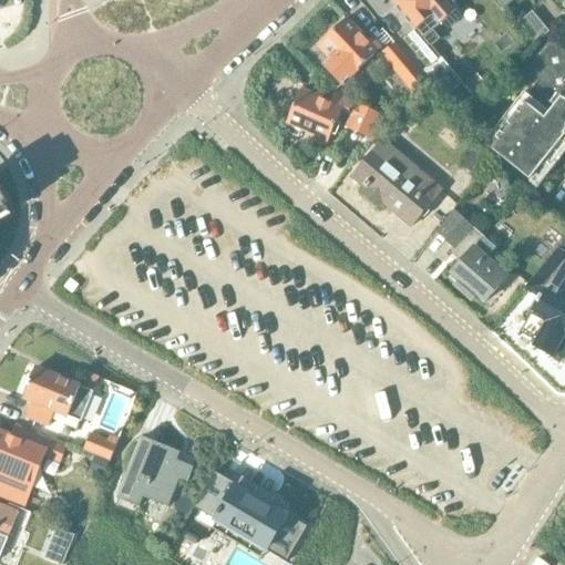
[(402,0),(397,6),(415,28),(403,38),(425,64),(420,70),(434,86),(434,85),(443,96),(461,80),(440,55),(430,44),(439,37),(434,31),(443,24),(440,21),(456,7),(452,2),(454,0),(402,0)]
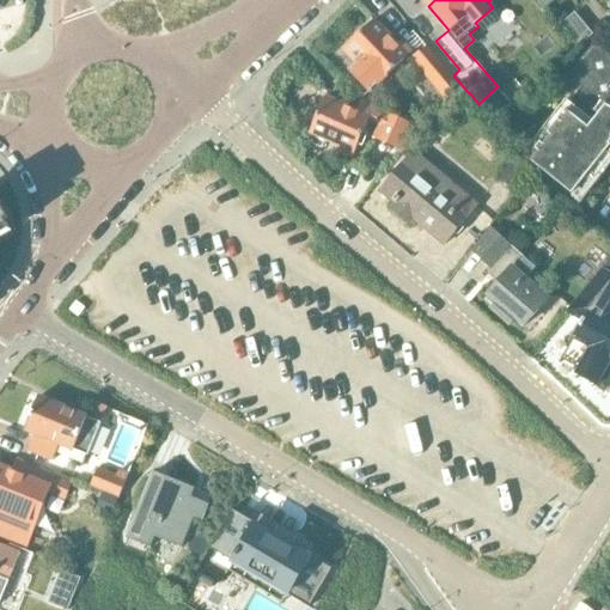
[(559,22),(572,37),(577,43),(592,31),(573,10),(559,22)]
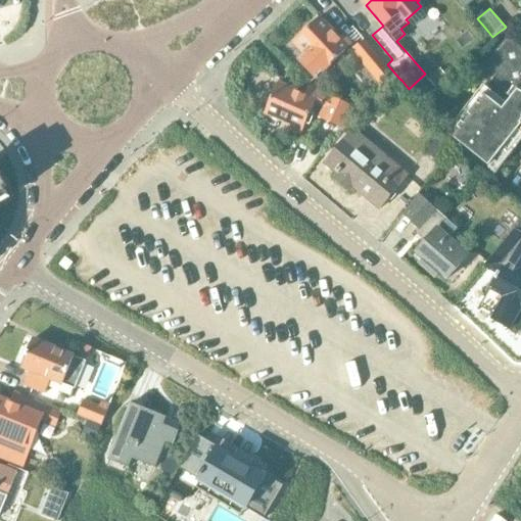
[(293,40),(303,52),(299,55),(298,54),(295,56),(315,78),(318,76),(316,74),(321,69),(322,72),(330,63),(329,62),(353,40),(345,31),(339,37),(319,15),(293,40)]
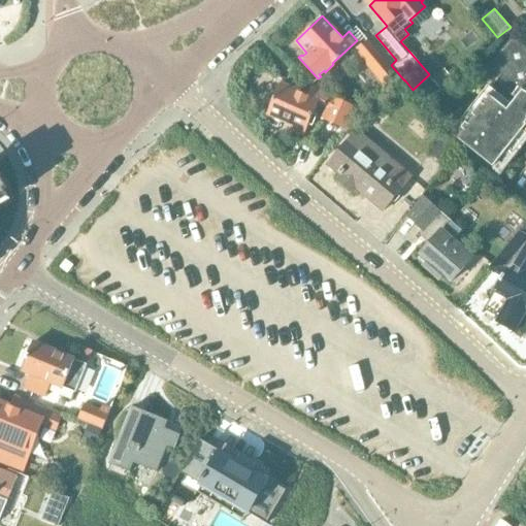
[(493,166),(525,123),(525,41),(513,35),(479,78),(492,89),(455,136),(493,166)]
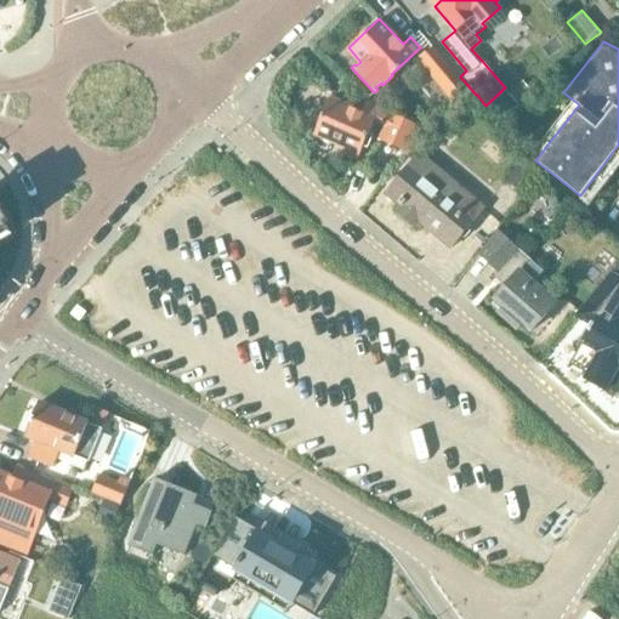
[(421,64),(449,97),(465,84),(431,44),(416,56),(422,63),(421,64)]
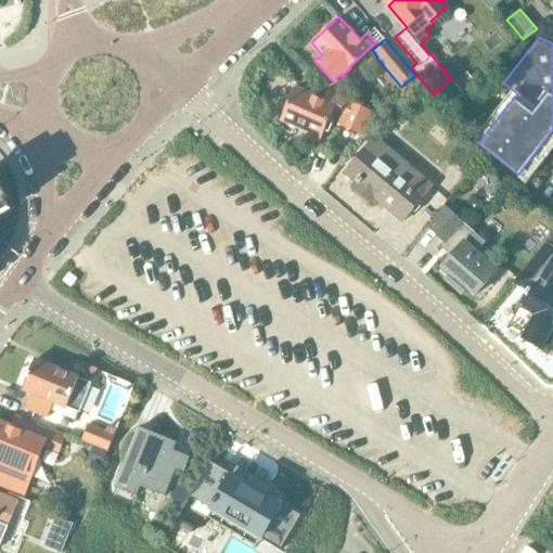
[(344,112),(348,100),(328,91),(330,85),(329,85),(322,100),(294,87),(280,118),(304,128),(301,132),(319,140),(334,107),(341,111),(344,112)]
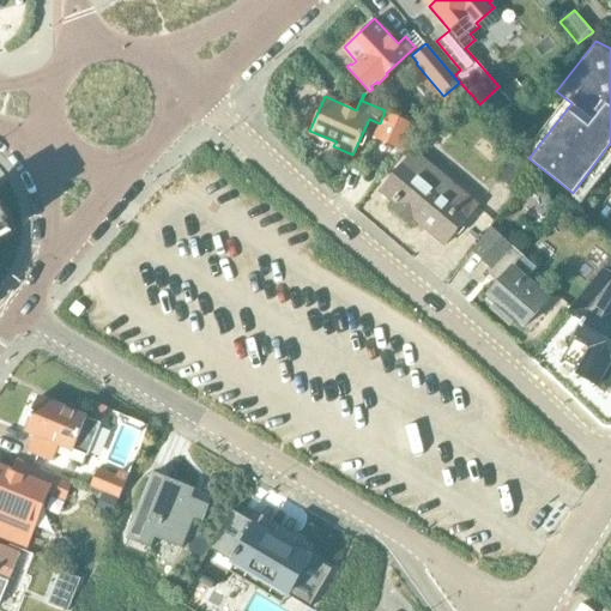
[(376,122),(370,134),(386,141),(400,149),(412,121),(398,115),(385,110),(380,123),(376,122)]
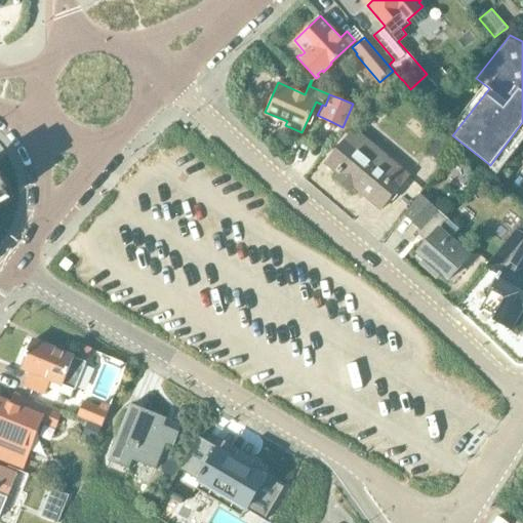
[(367,137),(366,136),(354,126),(329,157),(340,166),(337,169),(339,171),(334,177),(350,190),(353,185),(380,207),(409,172),(367,137)]
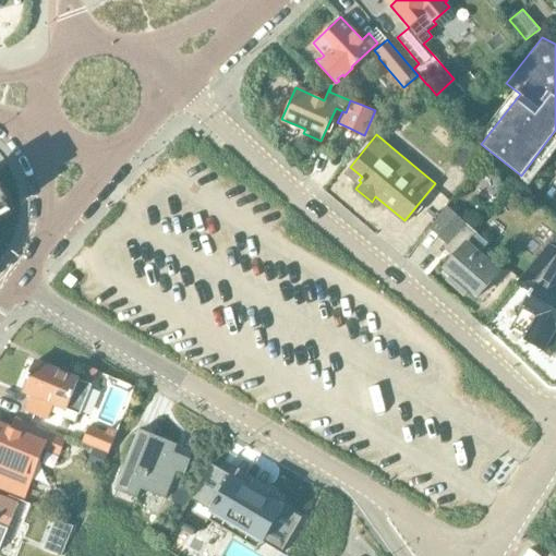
[(0,214),(9,208),(3,200),(5,197),(0,188),(0,214)]
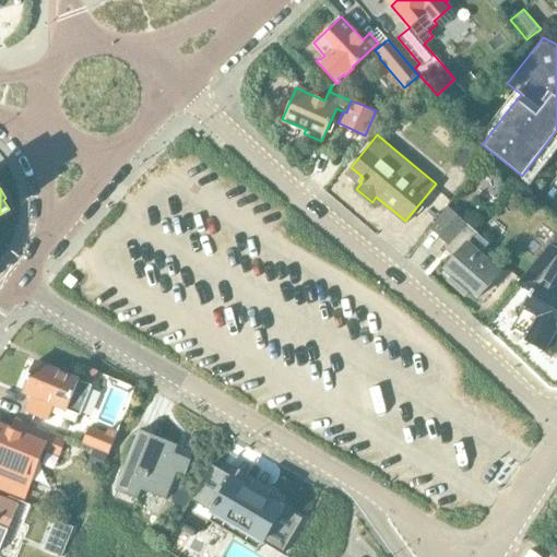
[(487,241),(477,232),(448,206),(430,226),(438,233),(448,241),(443,247),(454,257),(445,268),(477,296),(500,270),(478,251),(487,241)]
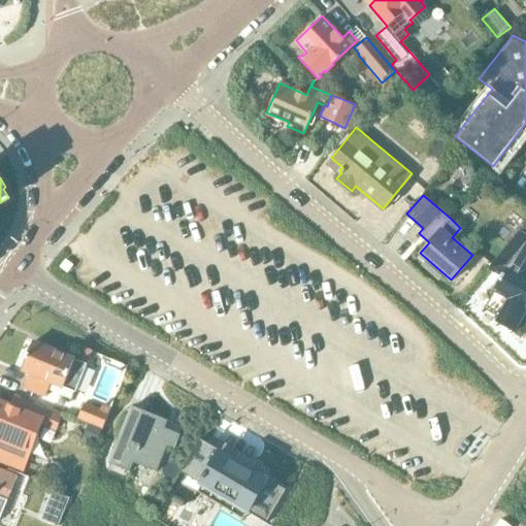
[(525,223),(489,269),(500,275),(483,308),(498,317),(496,321),(514,330),(513,331),(520,335),(525,323),(525,223)]
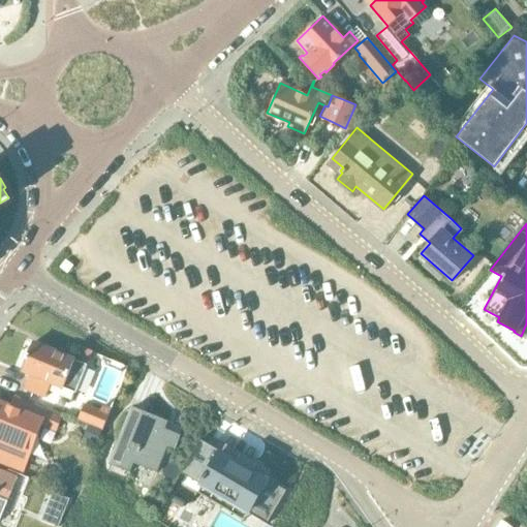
[(79,344),(72,358),(33,341),(22,370),(28,372),(22,386),(43,395),(50,381),(74,392),(83,374),(87,364),(86,363),(91,349),(79,344)]
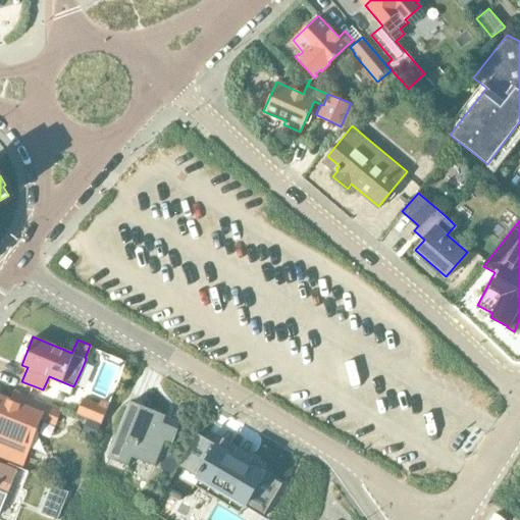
[(35,428),(39,419),(46,402),(29,395),(23,406),(0,396),(0,455),(8,458),(15,442),(22,423),(35,428)]
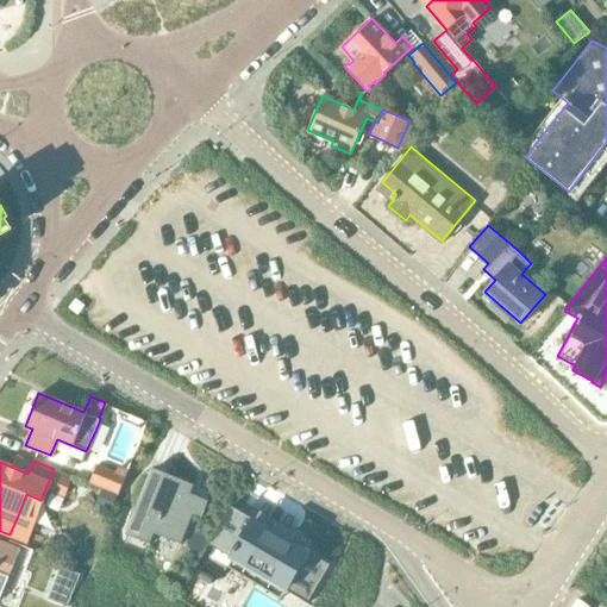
[(88,481),(117,493),(126,468),(117,464),(114,470),(95,463),(88,481)]
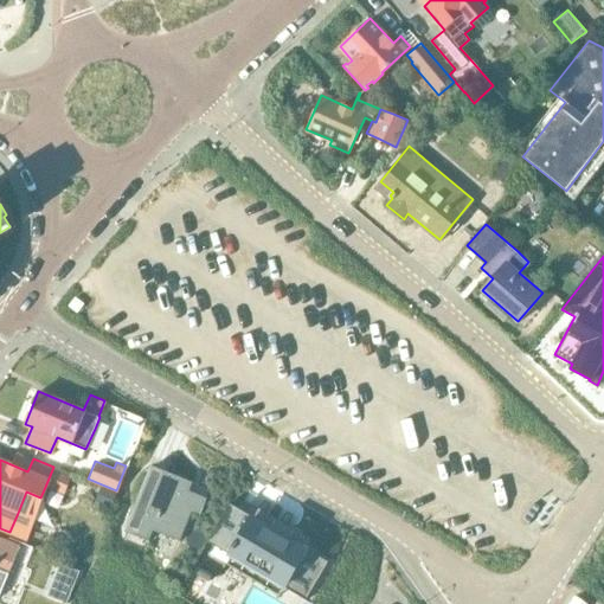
[(192,481),(153,466),(126,532),(148,540),(152,529),(179,540),(191,509),(198,513),(205,496),(188,489),(192,481)]
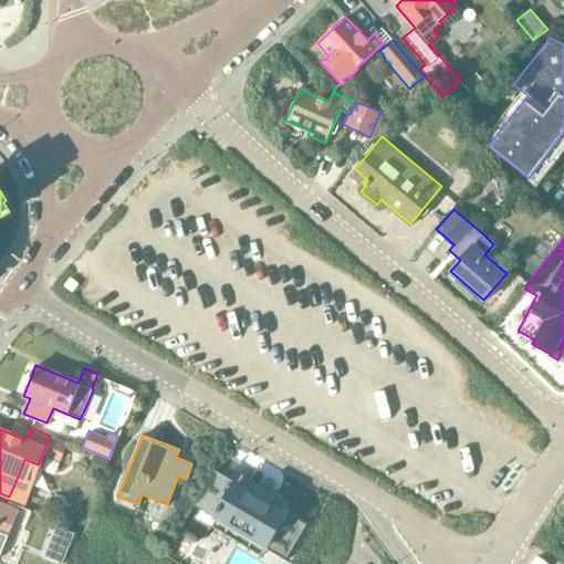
[(305,523),(237,483),(228,478),(219,490),(229,497),(223,505),(221,505),(218,511),(220,512),(216,518),(284,559),(305,523)]
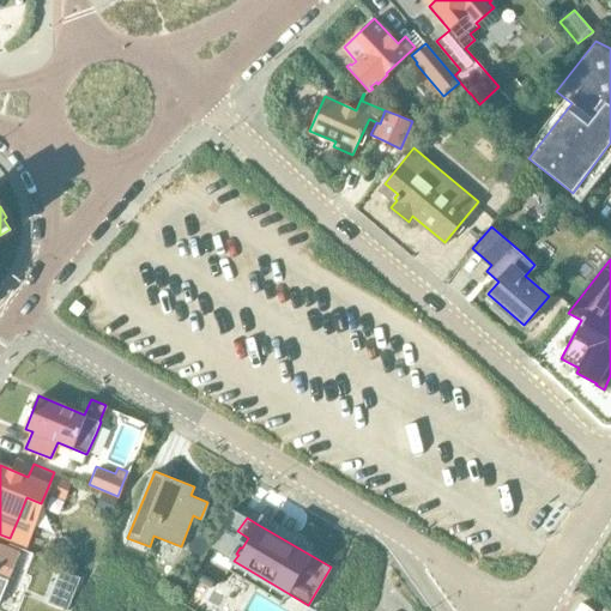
[(0,593),(19,550),(0,542),(0,593)]
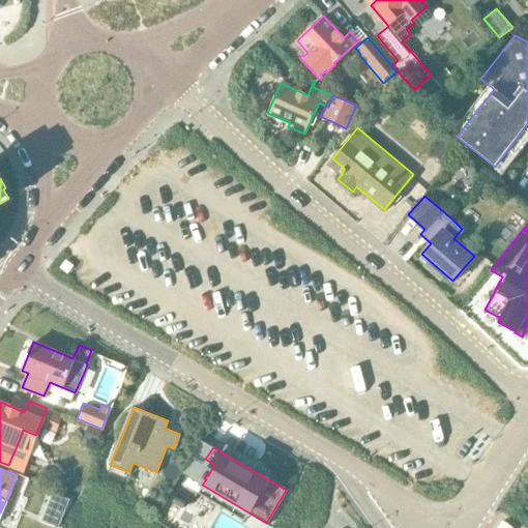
[(52,491),(39,520),(57,526),(68,498),(52,491)]
